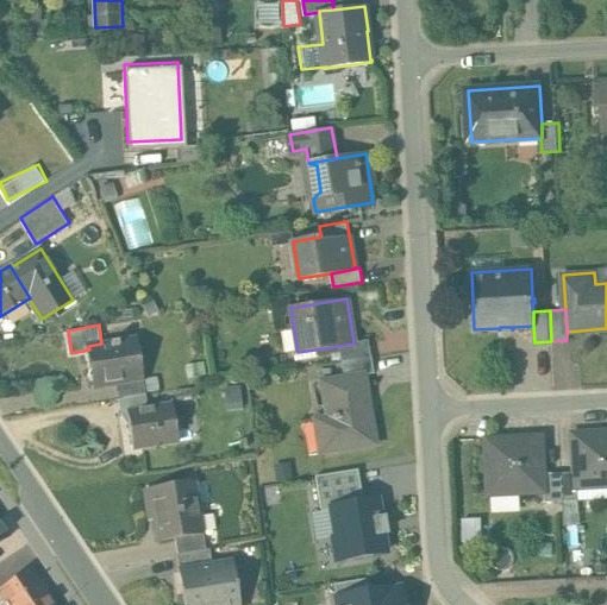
[(137,338),(119,340),(112,341),(101,344),(88,346),(89,350),(94,385),(118,382),(144,377),(137,338)]
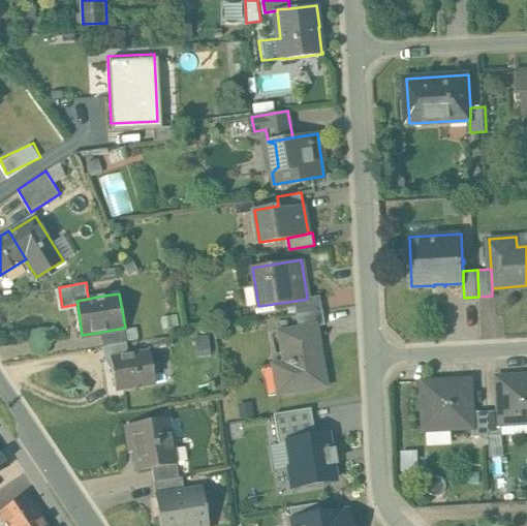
[(319,295),(307,297),(307,299),(295,301),(297,313),(321,309),(319,295)]
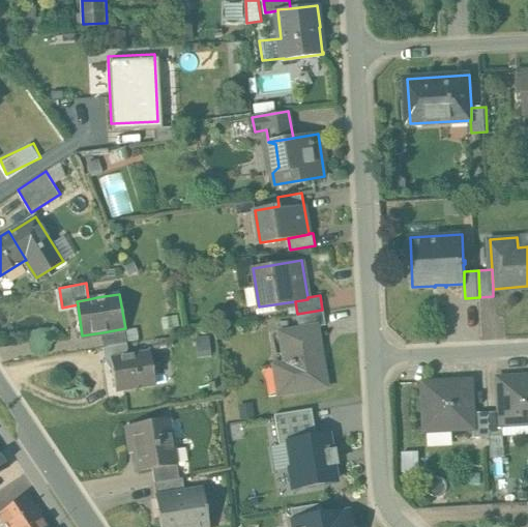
[(317,326),(282,331),(287,362),(275,364),(275,367),(280,366),(284,391),(280,391),(280,393),(327,386),(317,326)]
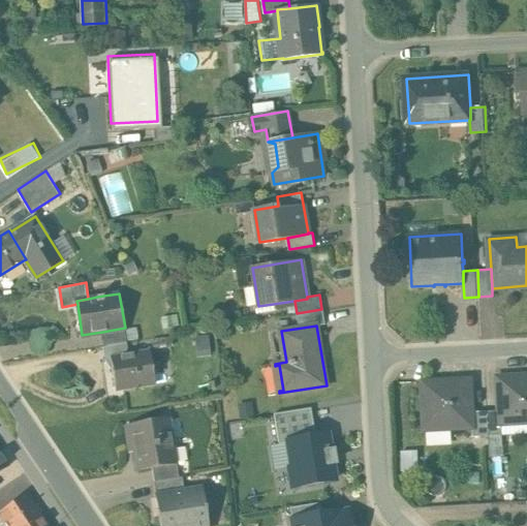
[(125,328),(102,332),(104,344),(127,341),(125,328)]
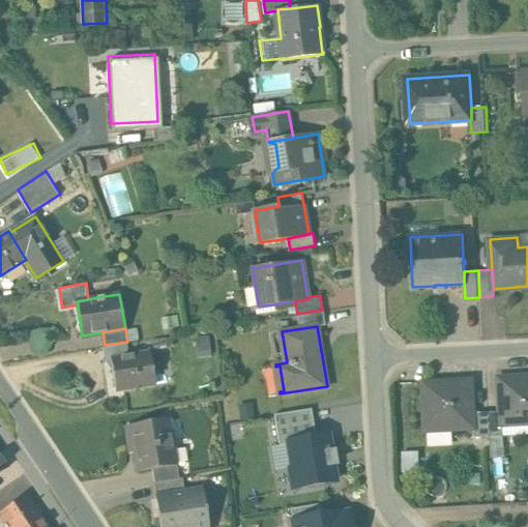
[(127,342),(105,345),(107,359),(112,358),(112,357),(128,354),(127,342)]
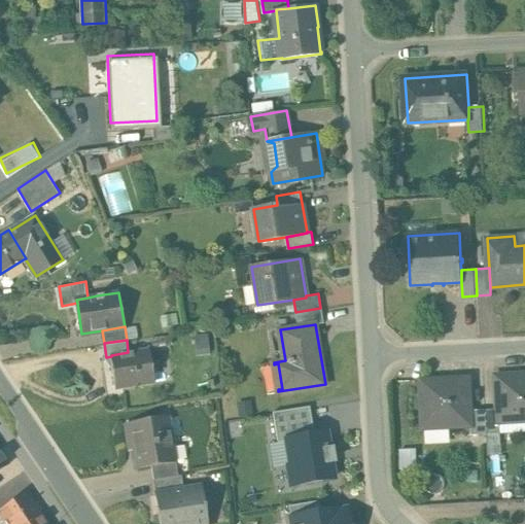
[(128,352),(111,355),(111,356),(116,388),(153,382),(148,349),(128,352)]
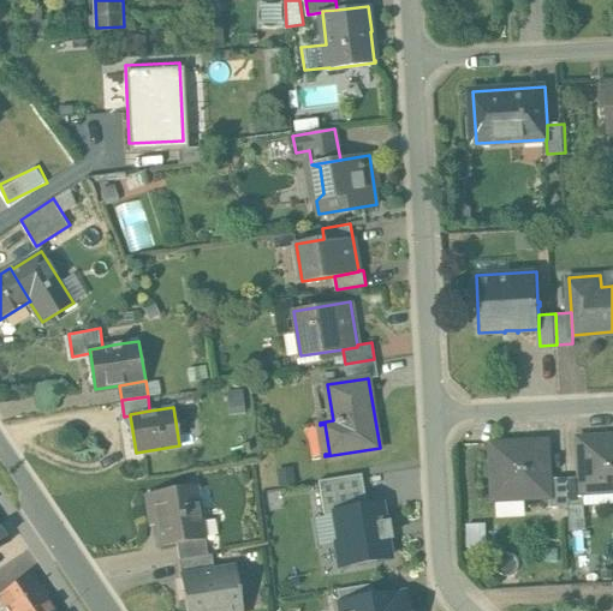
[(612,435),(581,438),(583,475),(583,490),(585,490),(612,487),(612,435)]
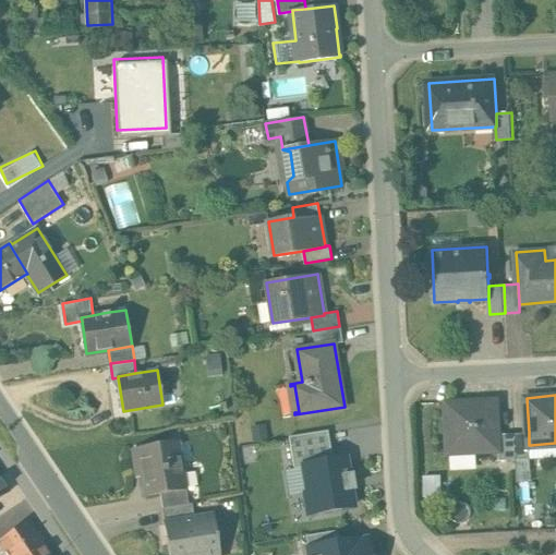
[(500,433),(499,398),(447,401),(449,454),(500,450),(502,450),(500,433)]
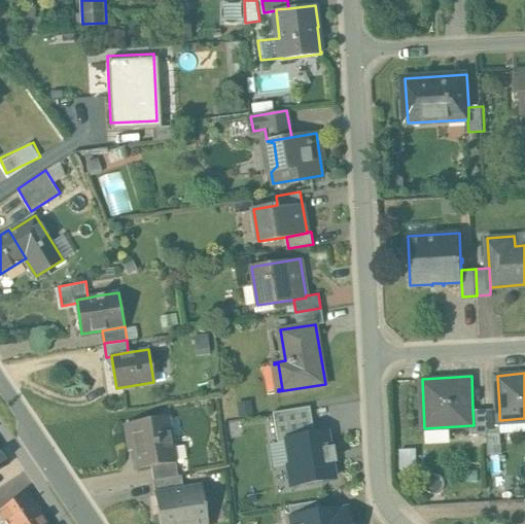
[(499,408),(487,409),(488,432),(502,432),(501,420),(499,420),(499,408)]
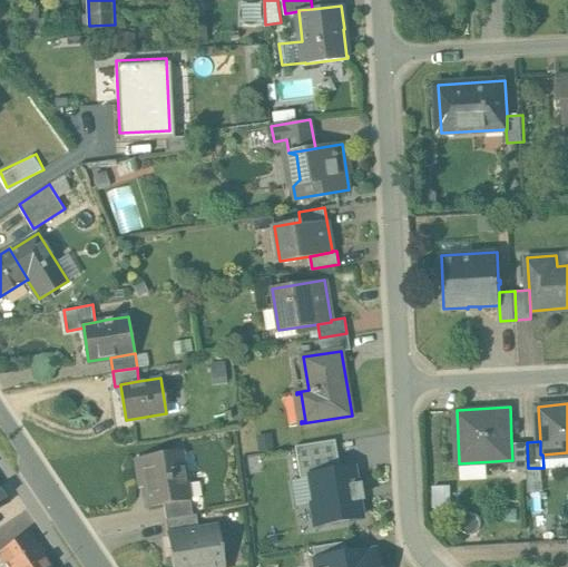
[(527,442),(511,442),(512,460),(511,460),(512,469),(528,468),(527,442)]
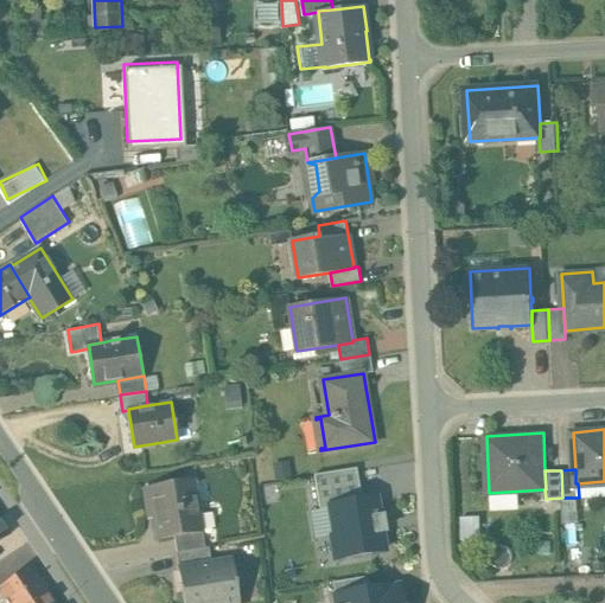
[(193,479),(151,486),(159,538),(174,536),(203,531),(201,512),(198,512),(192,481),(193,480),(193,479)]
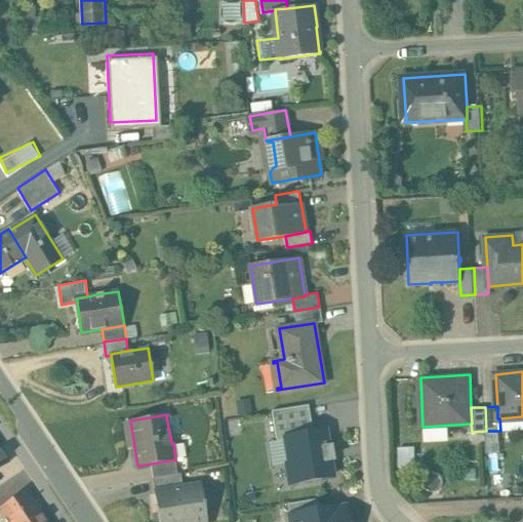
[(285,433),(291,481),(333,476),(327,429),(285,433)]
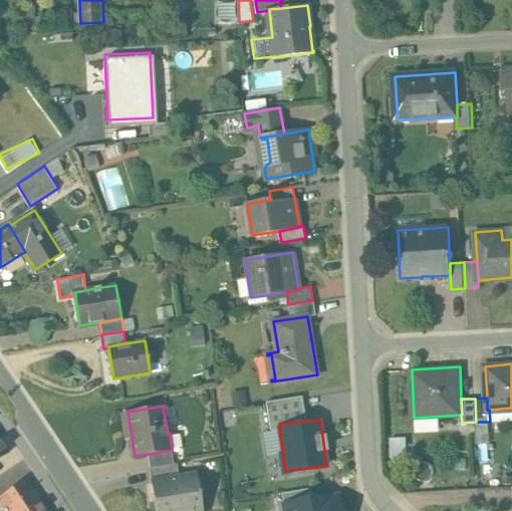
[(406,453),(405,437),(391,438),(393,455),(406,453)]
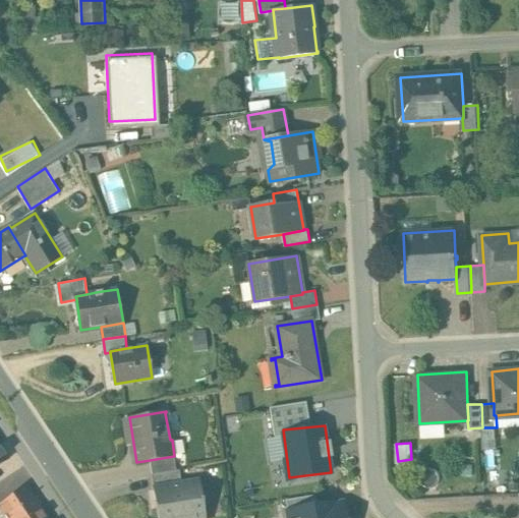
[(0,463),(9,458),(0,445),(0,463)]
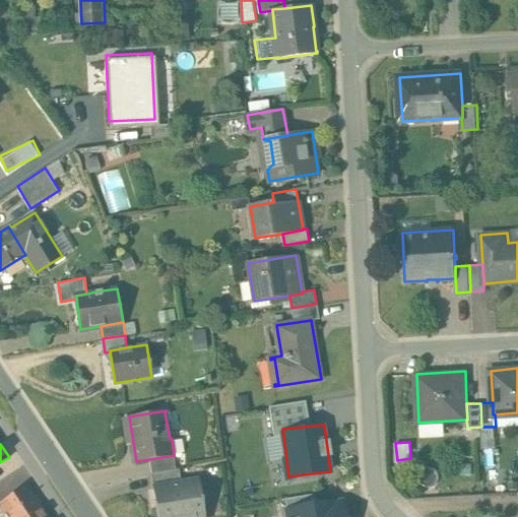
[(174,455),(149,459),(152,472),(176,468),(174,455)]
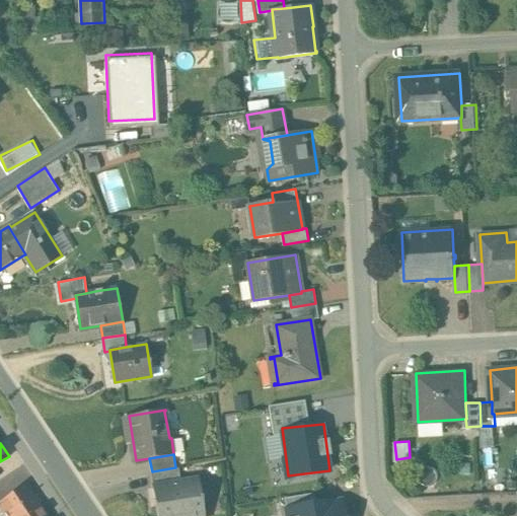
[(175,467),(152,471),(154,486),(181,481),(179,467),(175,467)]
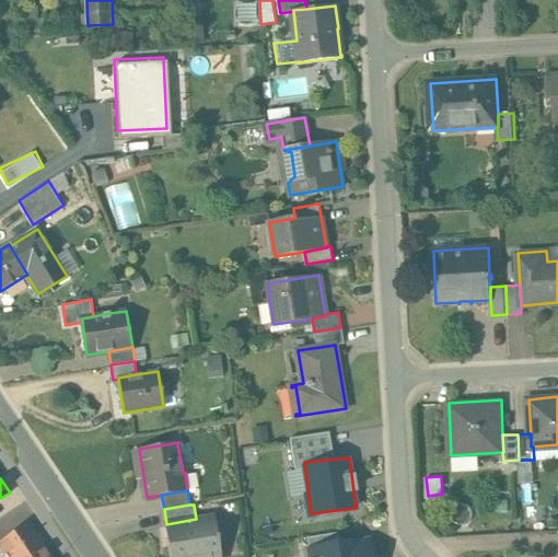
[(196,519),(166,524),(171,556),(220,556),(218,541),(219,541),(218,535),(217,535),(214,517),(196,519)]
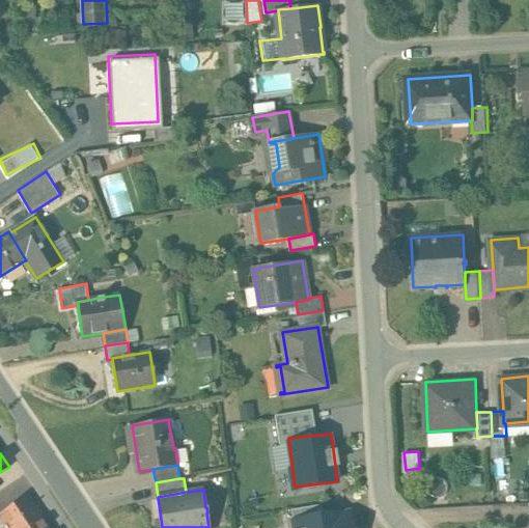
[(48,527),(28,497),(0,515),(0,517),(6,527),(48,527)]
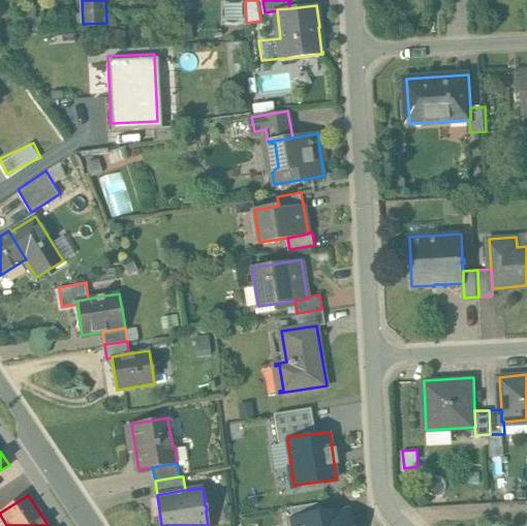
[(320,501),(290,506),(292,518),(322,514),(320,501)]
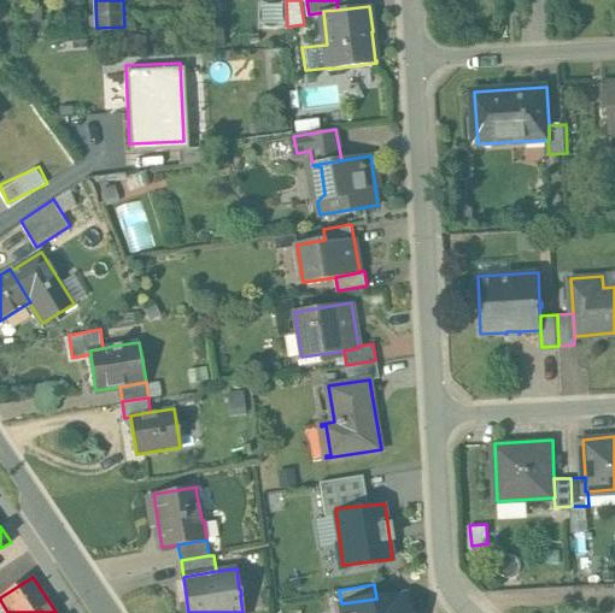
[(376,599),(341,603),(343,612),(410,612),(406,594),(376,599)]
